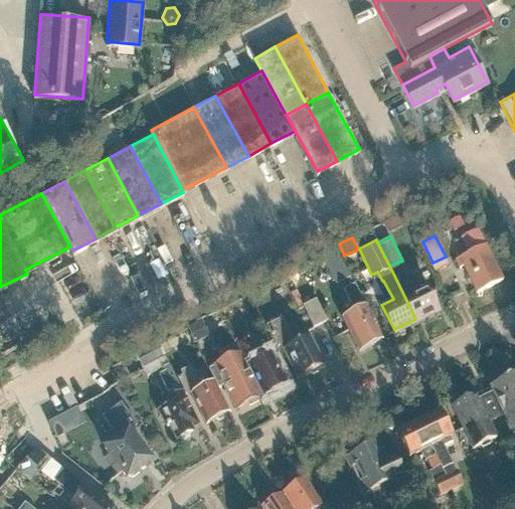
[(484,241),(456,255),(460,264),(464,262),(477,290),(501,278),(484,241)]
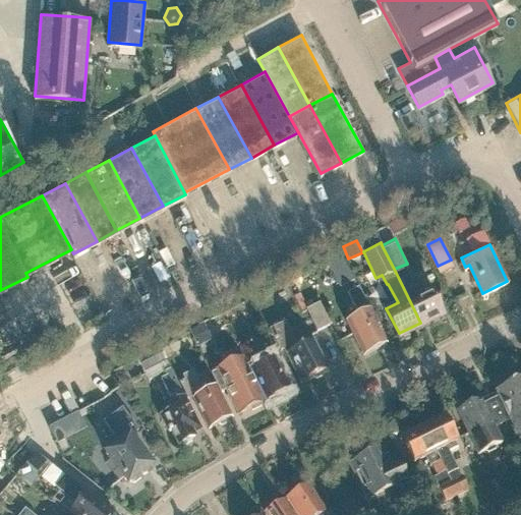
[(409,273),(399,279),(420,323),(445,310),(431,285),(419,292),(409,273)]
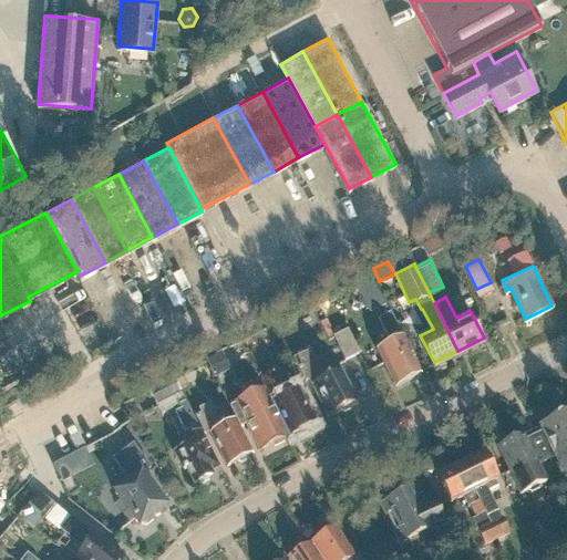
[(378,313),(392,341),(378,348),(393,381),(421,369),(391,307),(378,313)]
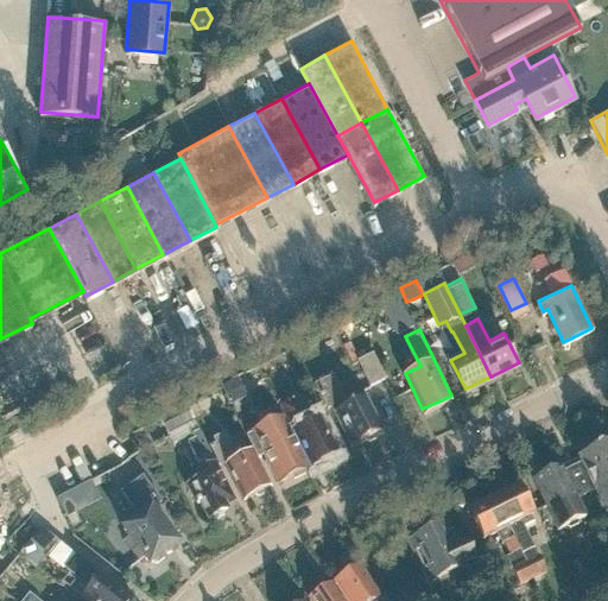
[(384,373),(371,349),(356,355),(369,381),(384,373)]
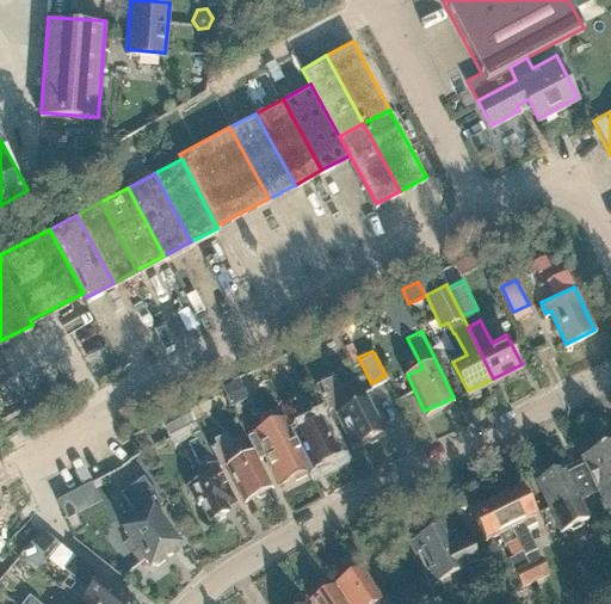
[(248,394),(239,375),(222,383),(232,402),(248,394)]
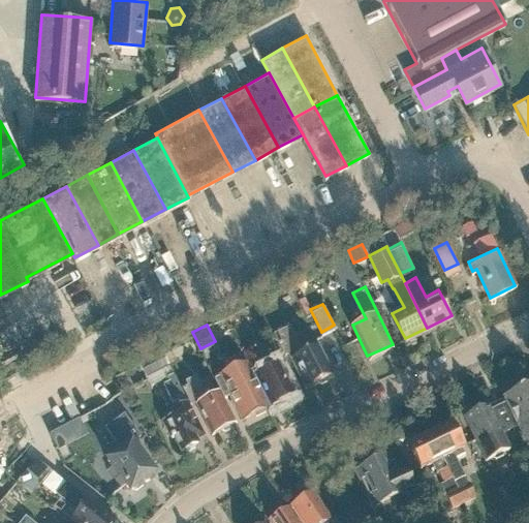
[(290,328),(276,335),(285,354),(288,352),(304,386),(317,378),(320,380),(328,377),(329,373),(330,372),(315,342),(302,348),(290,328)]
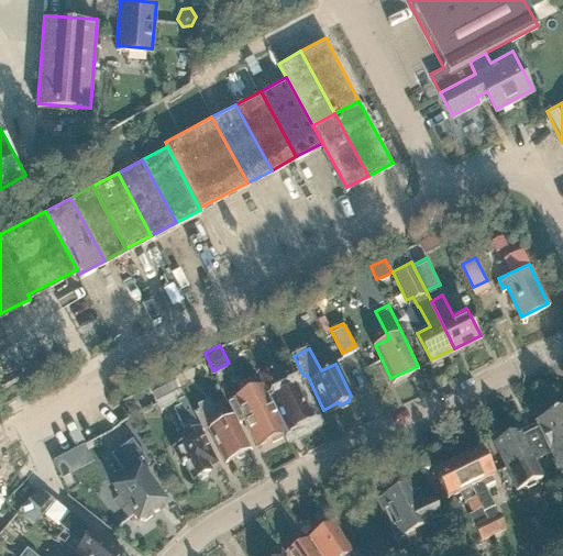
[(268,363),(257,368),(260,373),(287,431),(300,424),(302,425),(308,423),(308,421),(312,419),(296,386),(283,392),(271,367),(268,363)]
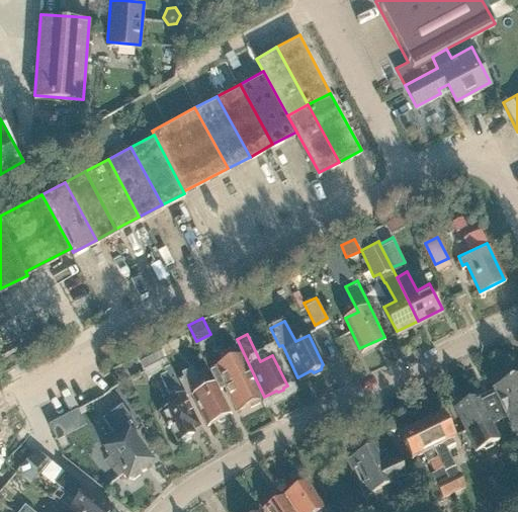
[(137,353),(143,364),(163,354),(157,342),(137,353)]
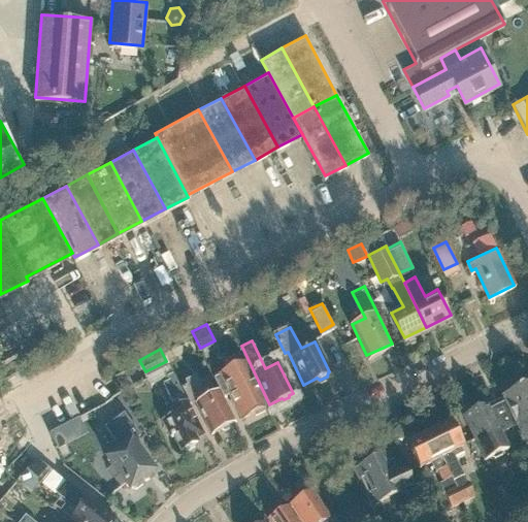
[(244,359),(212,374),(223,394),(228,391),(240,417),(254,411),(255,414),(264,409),(263,406),(266,404),(254,379),(244,359)]
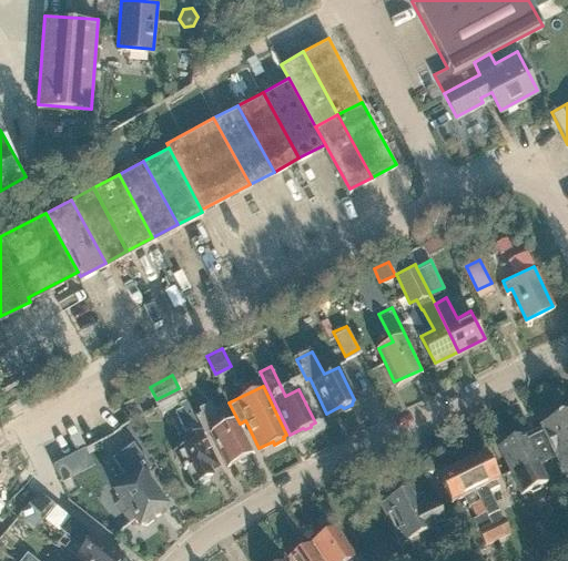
[(188,444),(175,449),(182,463),(185,462),(193,480),(198,479),(199,481),(209,477),(208,473),(211,472),(206,465),(215,460),(185,398),(180,400),(182,405),(175,408),(185,428),(191,425),(194,432),(185,437),(188,444)]
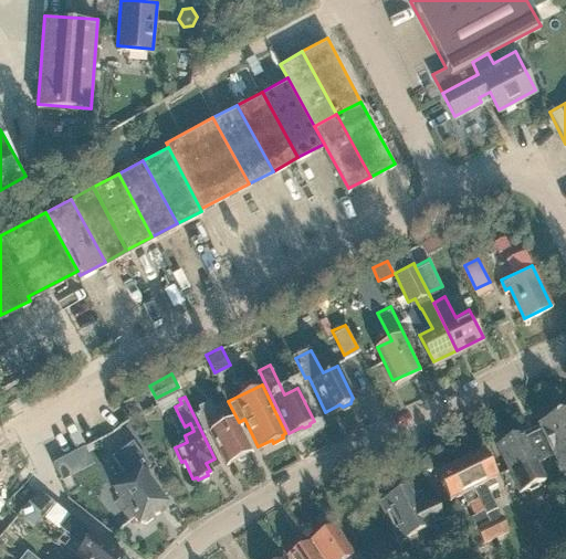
[(201,409),(196,412),(205,429),(208,426),(226,463),(238,456),(240,457),(248,454),(248,452),(251,450),(234,418),(221,424),(209,400),(199,404),(201,409)]
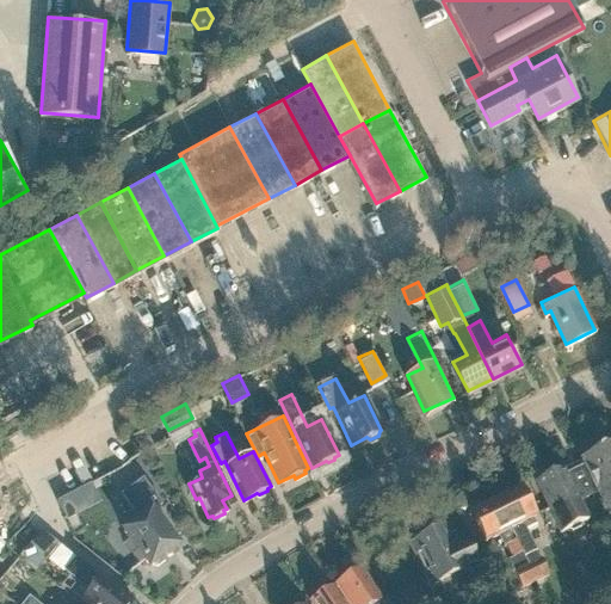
[(567,468),(580,495),(596,487),(610,517),(610,518),(610,438),(580,453),(582,460),(567,468)]
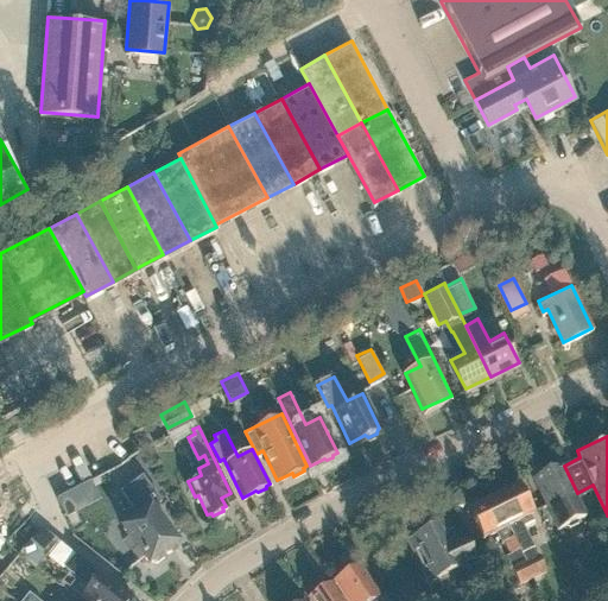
[(546,467),(533,473),(556,518),(558,524),(565,522),(570,523),(577,519),(578,514),(586,511),(577,493),(564,466),(561,460),(557,461),(556,459),(545,463),(546,467)]
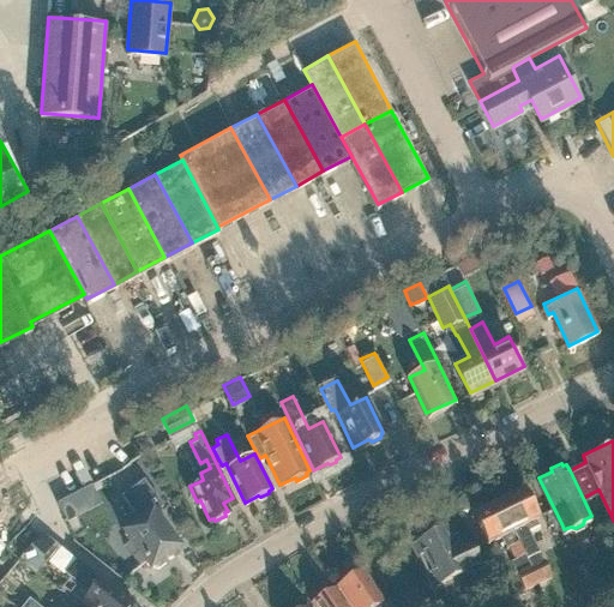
[(144,476),(121,492),(139,517),(122,529),(148,565),(151,563),(155,564),(162,559),(163,554),(176,545),(152,511),(163,503),(144,476)]
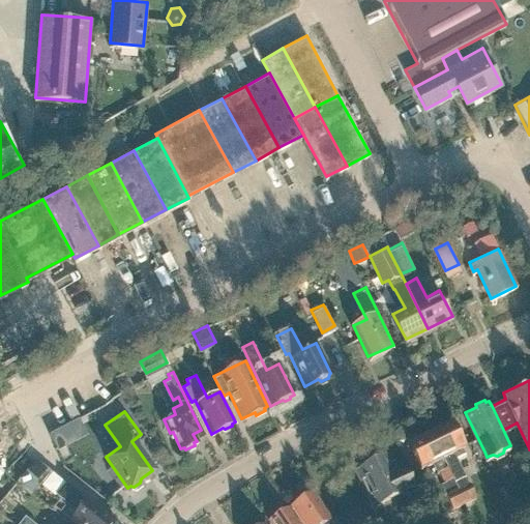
[(431,430),(465,499),(475,494),(468,478),(467,478),(455,456),(464,452),(462,445),(465,443),(452,418),(431,430)]
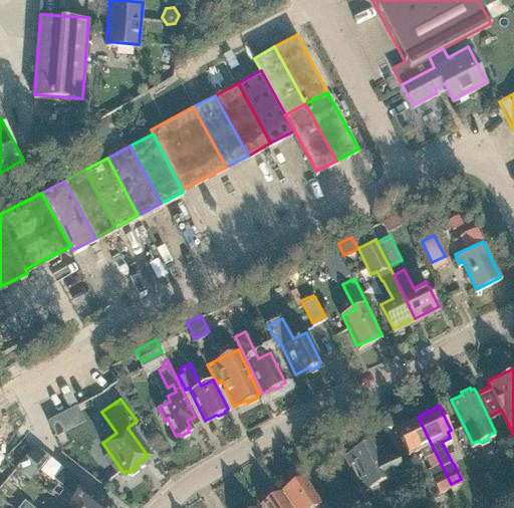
[(57,413),(48,418),(56,434),(66,429),(57,413)]
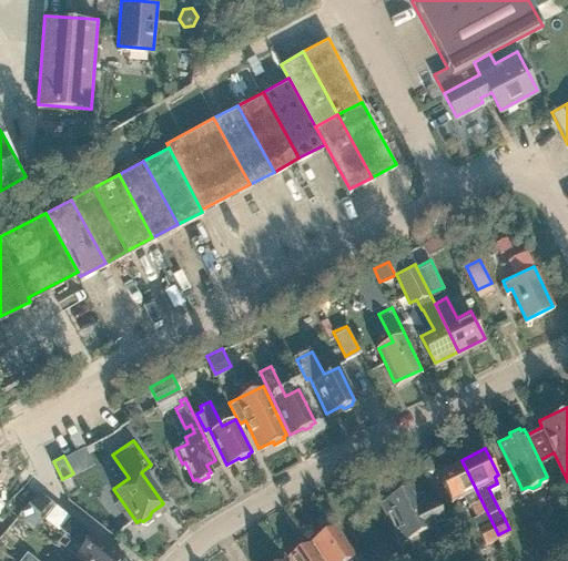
[(498,534),(462,460),(438,472),(452,498),(463,492),(467,502),(469,501),(475,513),(472,514),(485,541),(498,534)]
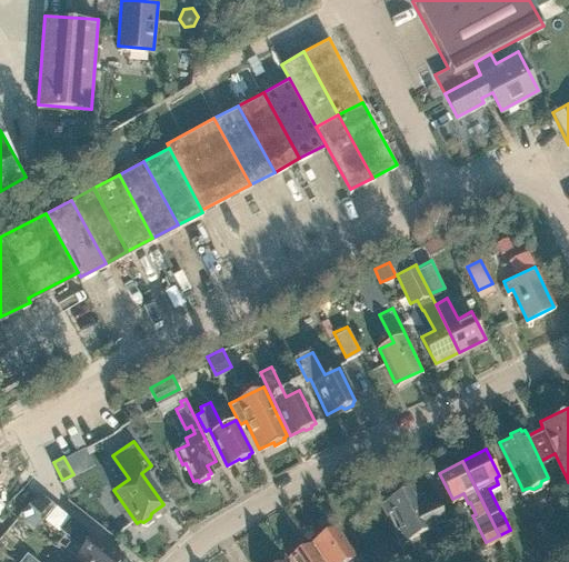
[(418,483),(386,499),(390,510),(387,511),(395,529),(401,525),(407,537),(445,519),(435,498),(426,502),(418,483)]
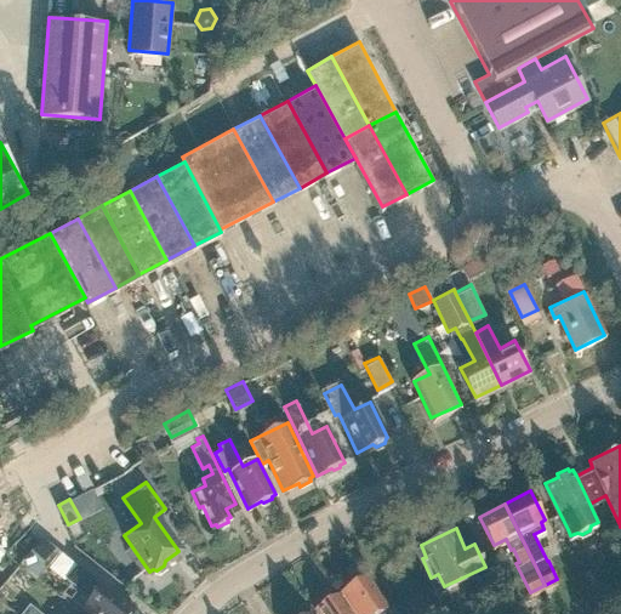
[(43,534),(21,560),(38,574),(60,549),(43,534)]
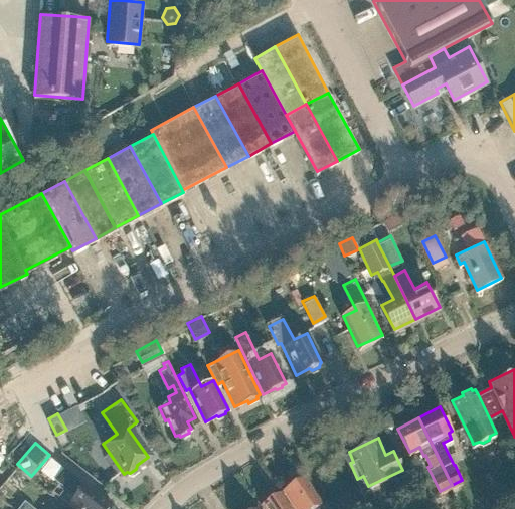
[(65,468),(59,476),(76,489),(67,500),(78,508),(103,508),(109,502),(65,468)]
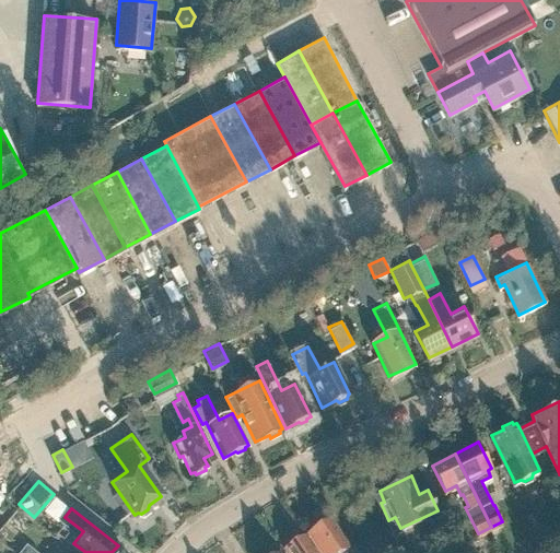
[(353,552),(333,517),(310,530),(323,552),(337,552),(340,551),(341,552),(353,552)]
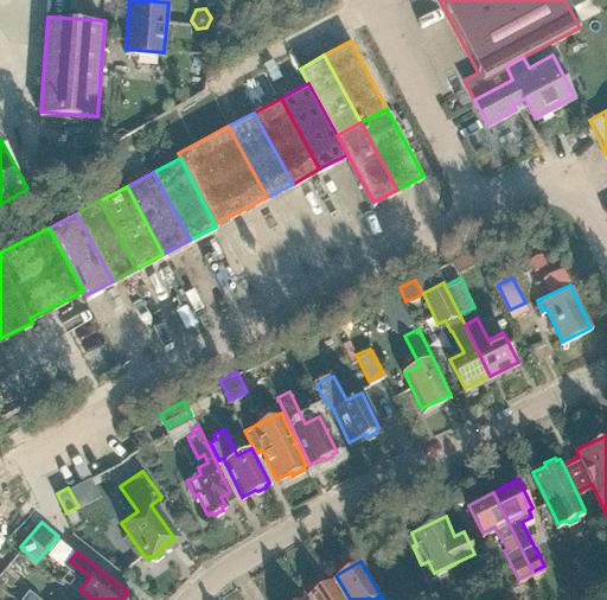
[(345,599),(332,578),(308,592),(312,599),(345,599)]
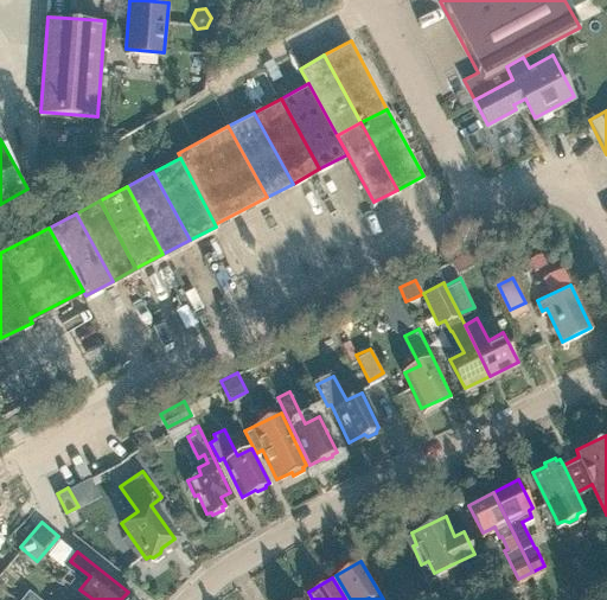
[(398,579),(382,589),(388,599),(391,599),(406,592),(398,579)]
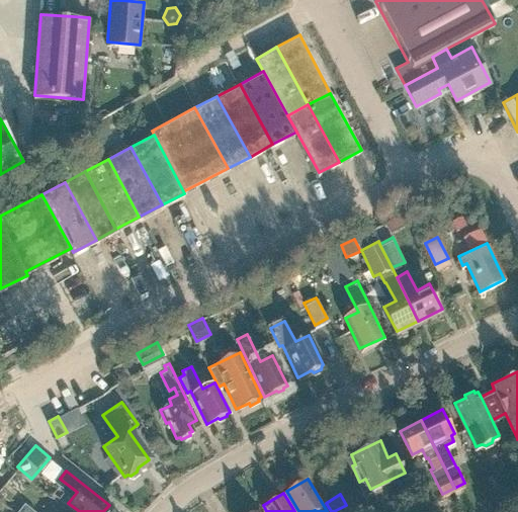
[(17,511),(35,511),(37,510),(26,501),(17,511)]
